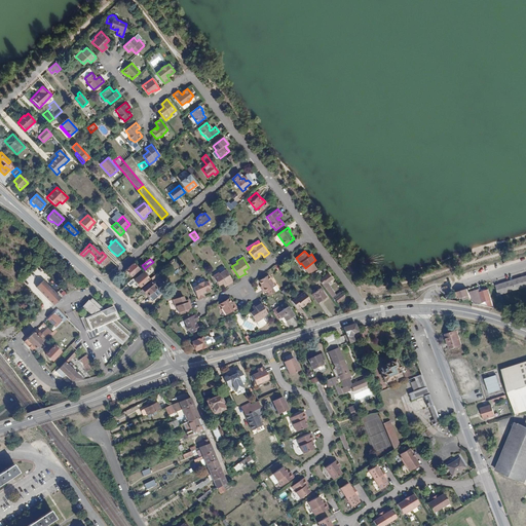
[(134,263),(125,270),(125,271),(124,273),(126,275),(127,275),(128,274),(132,276),(139,270),(137,267),(138,266),(137,264),(136,265),(134,263)]
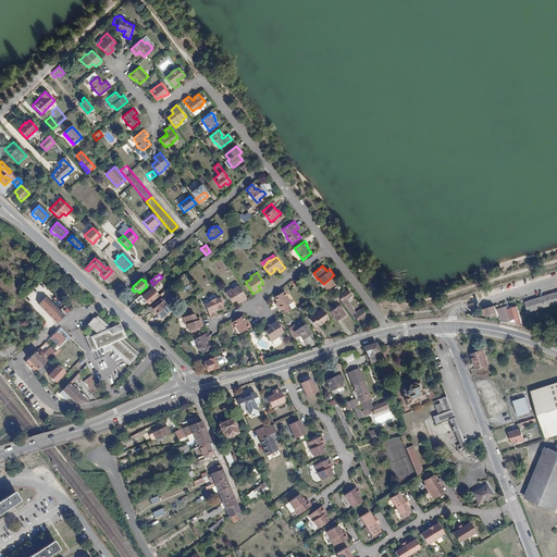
[(233,289),(232,288),(225,293),(231,302),(235,300),(237,298),(239,302),(246,298),(244,296),(238,286),(233,289)]
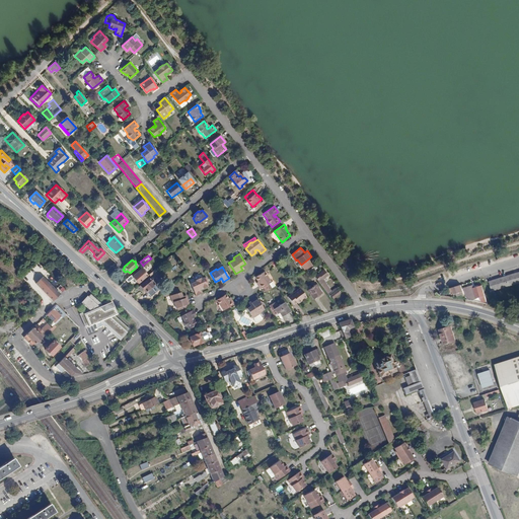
[(308,268),(306,269),(311,276),(310,277),(312,280),(315,278),(308,268)]
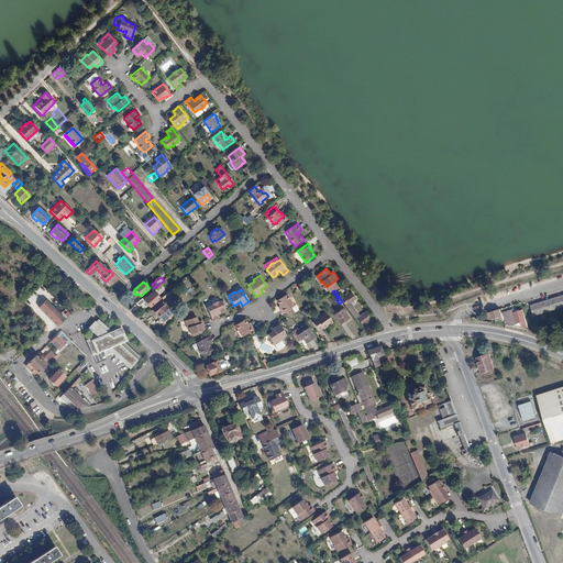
[(145,301),(150,308),(159,299),(157,296),(158,295),(155,291),(153,293),(143,300),(142,298),(136,304),(140,307),(145,301)]
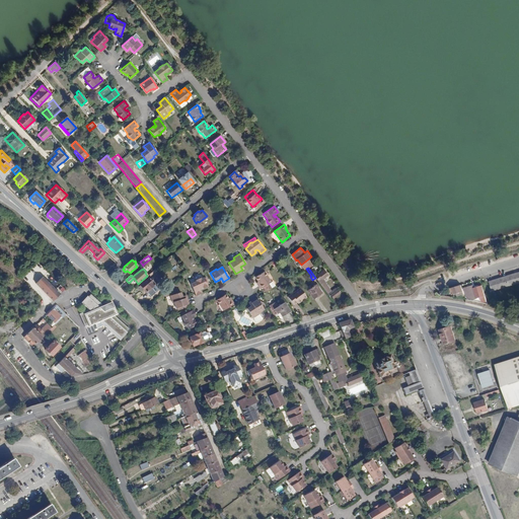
[(258,281),(257,282),(260,284),(258,285),(261,288),(272,282),(265,271),(255,277),(258,281)]
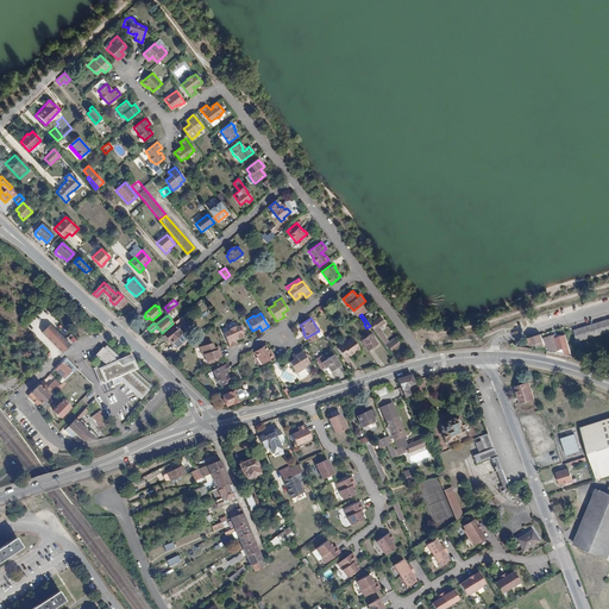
[(608,319),(575,331),(577,340),(608,331),(608,319)]
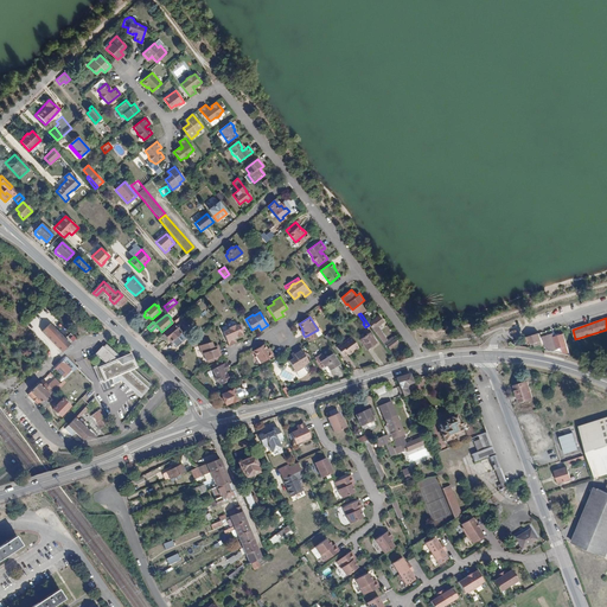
[(50,324),(42,332),(62,352),(70,344),(66,340),(56,331),(50,324)]
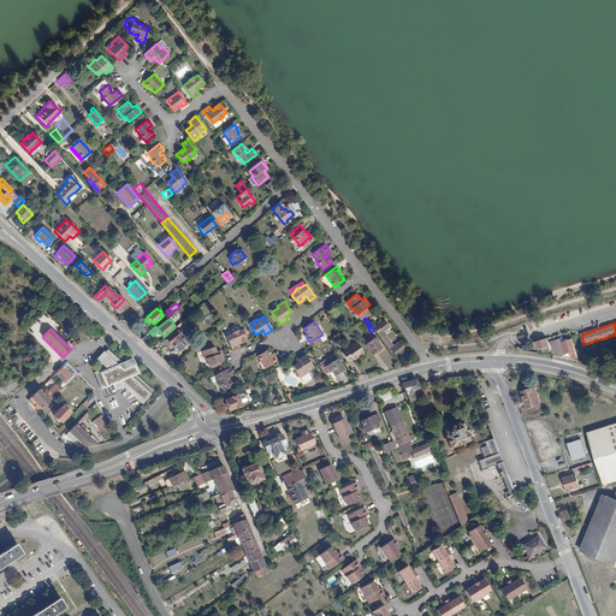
[(184,338),(181,335),(178,332),(177,330),(166,338),(173,348),(184,338)]
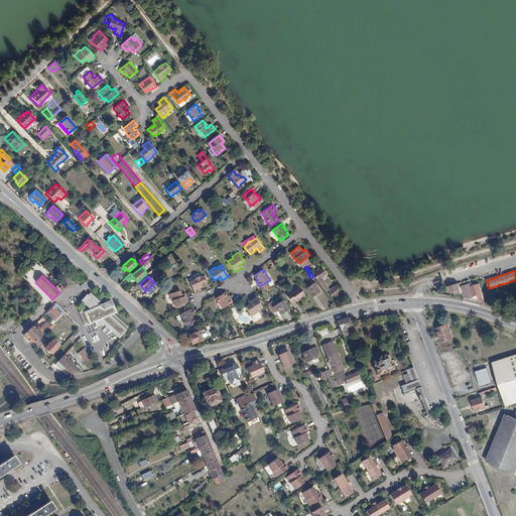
[(188,282),(194,294),(200,291),(199,288),(198,286),(200,285),(201,287),(206,284),(203,276),(200,277),(198,277),(196,278),(195,279),(188,282)]
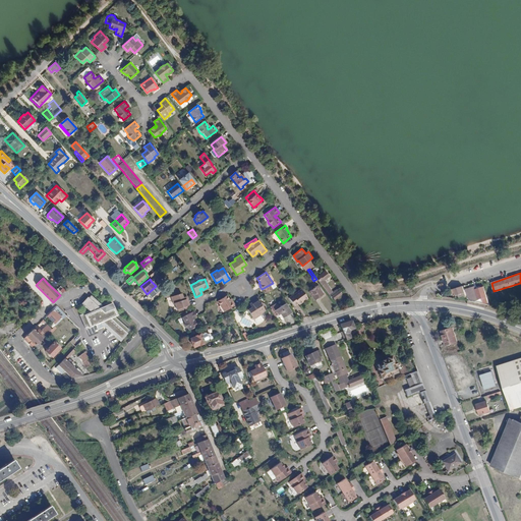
[(323,280),(320,282),(329,295),(330,294),(333,293),(323,280)]
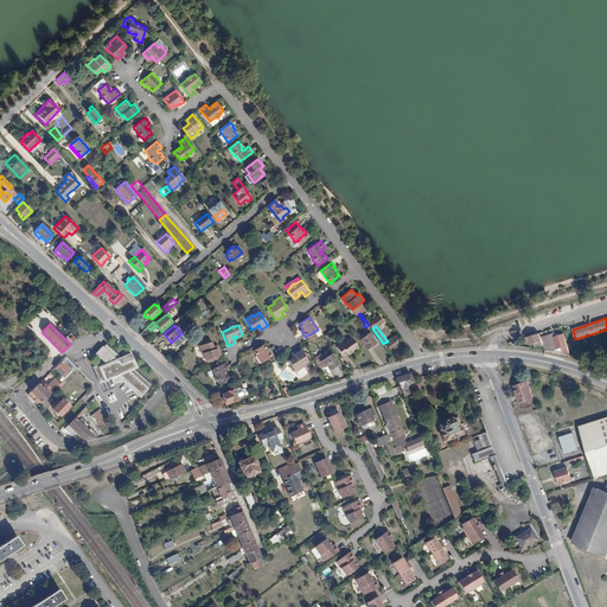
[(364,337),(360,340),(366,349),(376,343),(375,340),(376,339),(372,334),(371,336),(369,333),(364,337)]
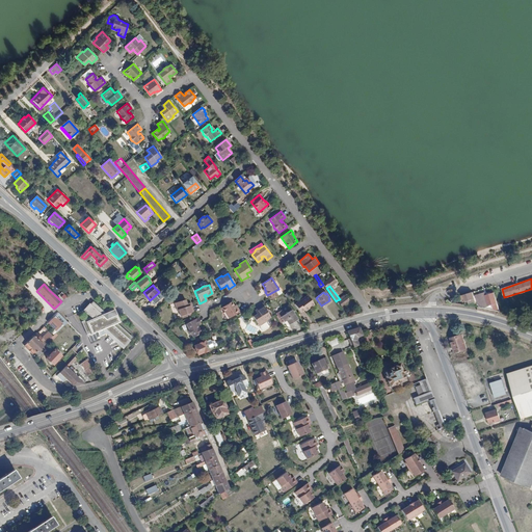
[(498,303),(494,292),(485,295),(484,292),(476,295),(479,307),(483,308),(493,304),(495,310),(499,309),(498,303)]
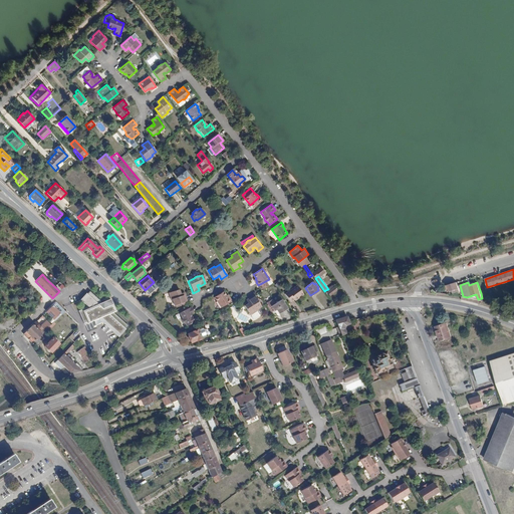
[(457,283),(446,286),(448,292),(452,290),(453,291),(456,291),(456,294),(460,293),(457,283)]
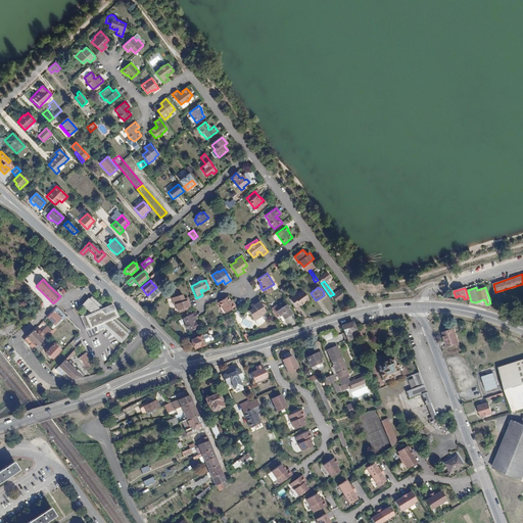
[(310,299),(302,290),(290,299),(296,307),(300,304),(301,305),(303,303),(303,302),(305,301),(305,302),(310,299)]
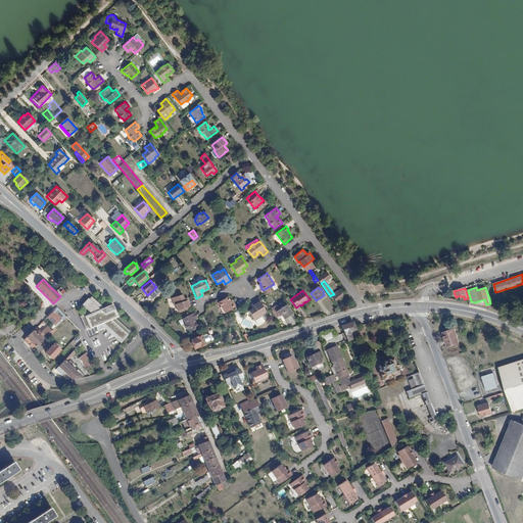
[(340,292),(333,297),(335,300),(337,299),(339,300),(341,298),(340,297),(342,295),(340,292)]
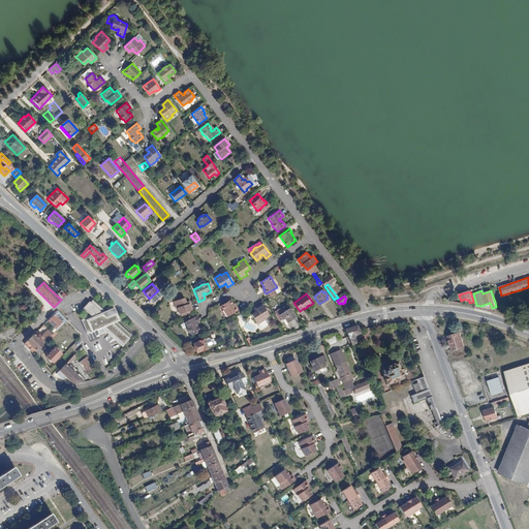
[(173,302),(176,309),(177,309),(179,314),(191,310),(190,304),(186,305),(185,303),(184,299),(173,302)]
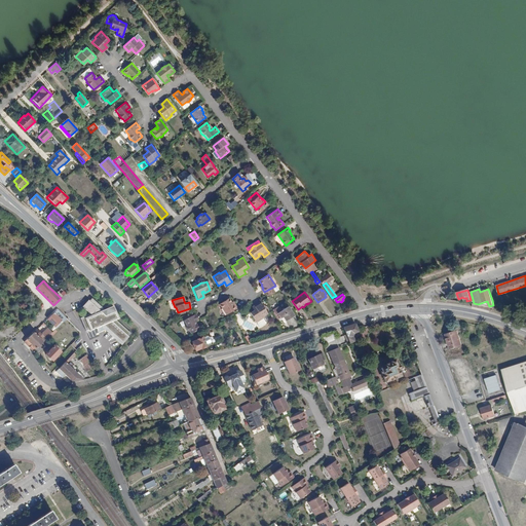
[(109,313),(91,298),(83,308),(90,313),(80,317),(85,331),(90,328),(91,330),(89,330),(90,331),(103,324),(123,343),(130,333),(116,320),(119,318),(118,318),(115,311),(109,313)]
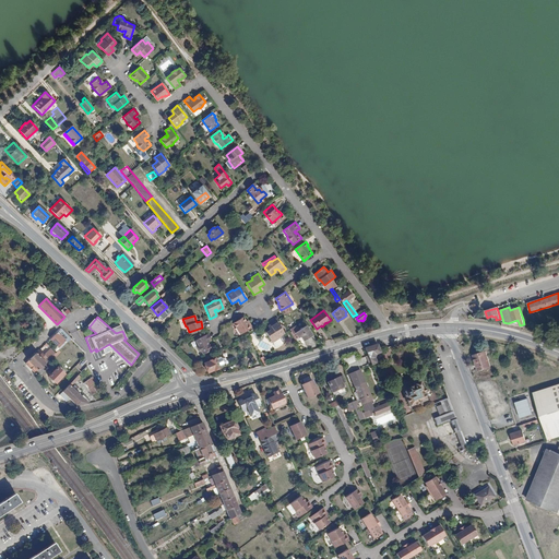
[(248,323),(246,321),(245,321),(241,317),(233,323),(239,334),(251,326),(249,323),(248,323)]
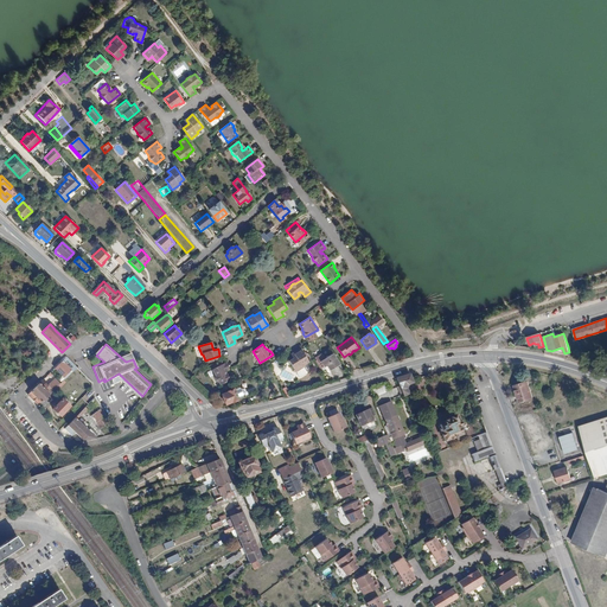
[(296,356),(294,358),(289,360),(295,371),(304,366),(302,365),(308,362),(300,349),(294,352),(296,356)]
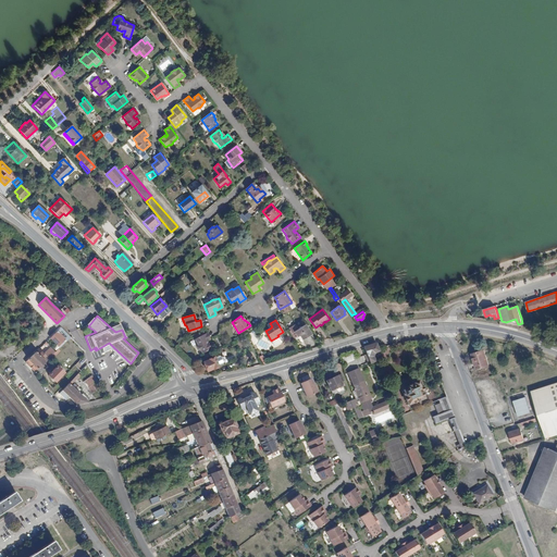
[(310,334),(305,325),(294,331),(300,341),(310,334)]
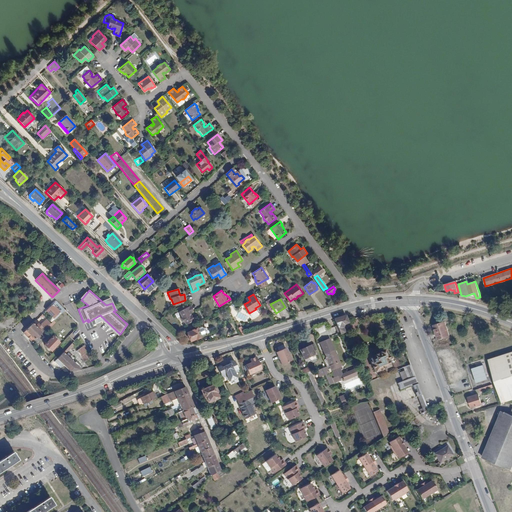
[(50,324),(53,321),(65,310),(56,301),(41,315),(47,321),(50,324)]
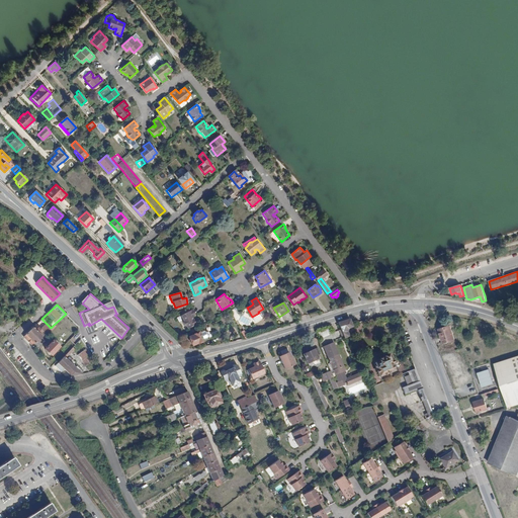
[(189,318),(191,317),(194,315),(191,310),(179,316),(182,321),(182,323),(183,325),(185,326),(186,329),(195,324),(192,319),(190,320),(189,318)]
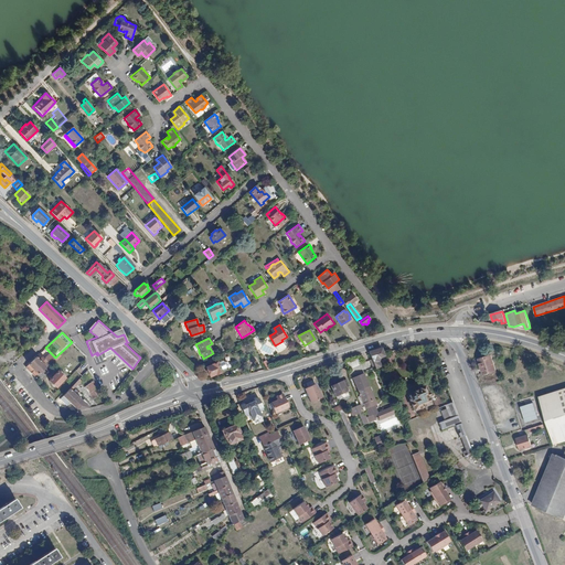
[(285,345),(283,341),(275,345),(278,350),(279,350),(284,348),(285,345)]
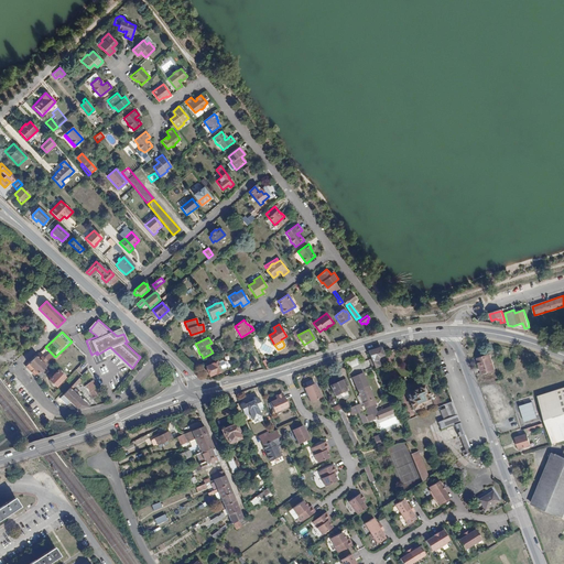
[(368,351),(376,371),(378,370),(377,368),(379,367),(378,361),(379,357),(383,355),(380,348),(368,351)]
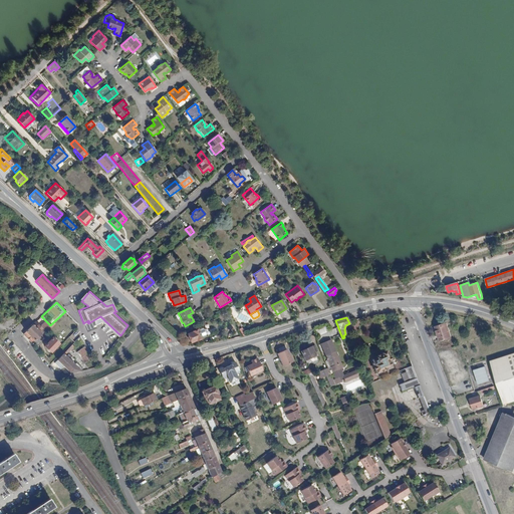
[(41,328),(43,331),(49,326),(50,325),(47,322),(41,328)]
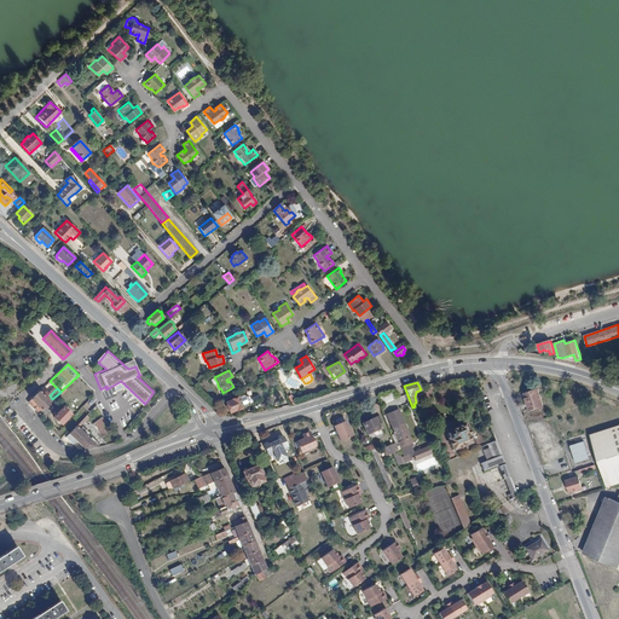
[(534,398),(532,391),(525,393),(530,409),(543,404),(541,395),(534,398)]
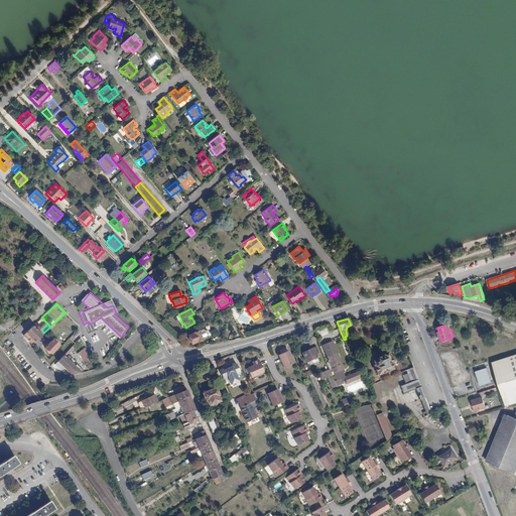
[(26,334),(34,342),(40,337),(43,333),(41,330),(38,327),(35,330),(32,327),(25,333),(26,334)]
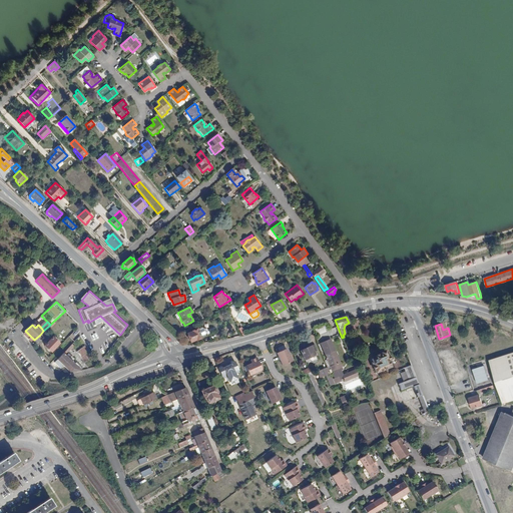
[(41,336),(51,327),(49,326),(43,331),(40,335),(41,336)]
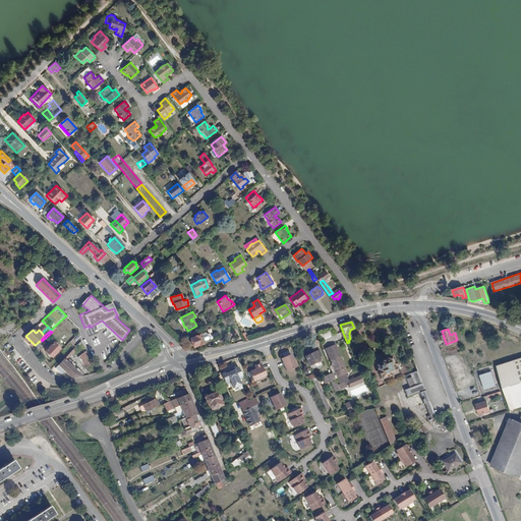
[(321,334),(323,340),(330,337),(328,332),(321,334)]
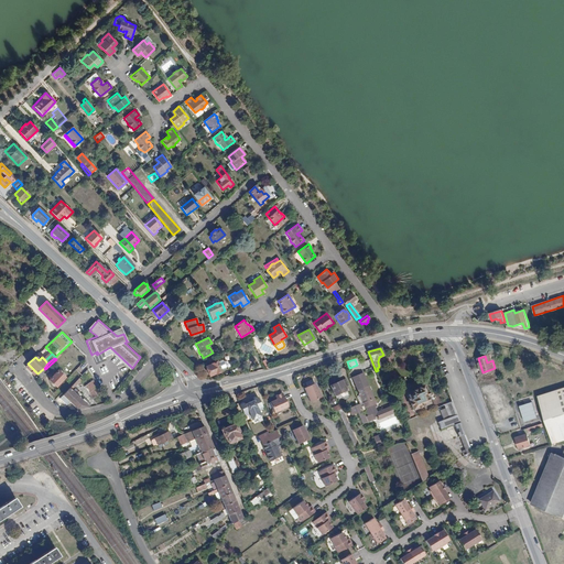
[(212,365),(206,367),(209,376),(215,373),(216,373),(221,371),(220,369),(225,368),(221,360),(217,362),(217,361),(212,364),(212,365)]
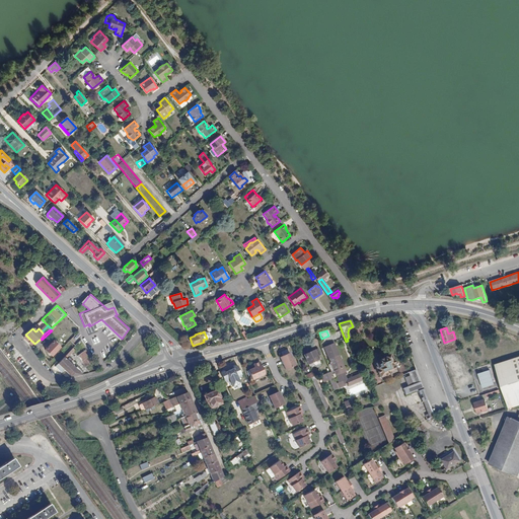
[(22,339),(30,348),(33,345),(34,344),(26,336),(25,335),(22,339)]
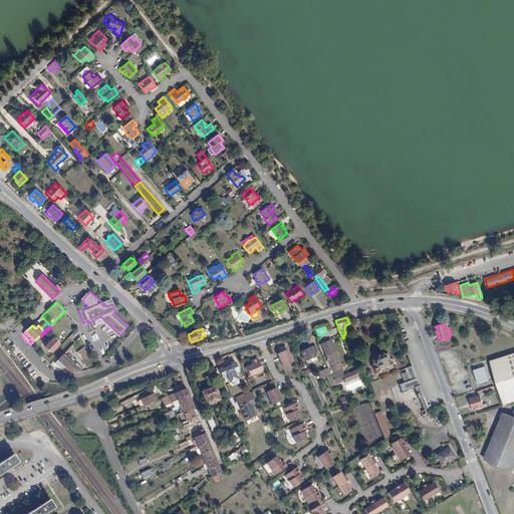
[(40,335),(34,340),(33,341),(37,346),(44,339),(41,336),(40,335)]
